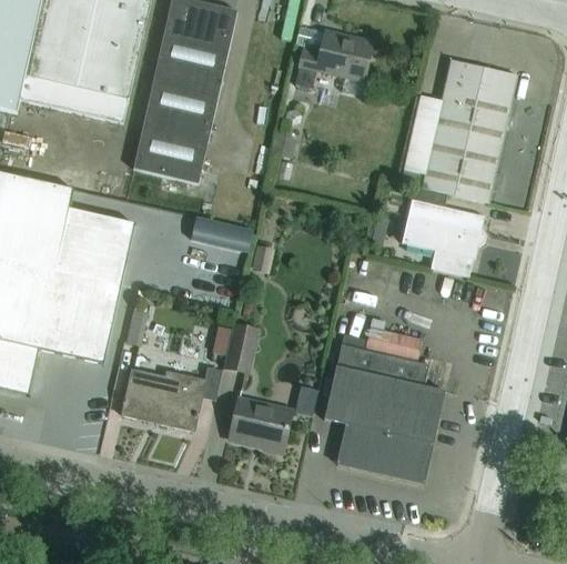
[(0,0),(0,108),(17,112),(20,99),(123,122),(151,0),(0,0)]
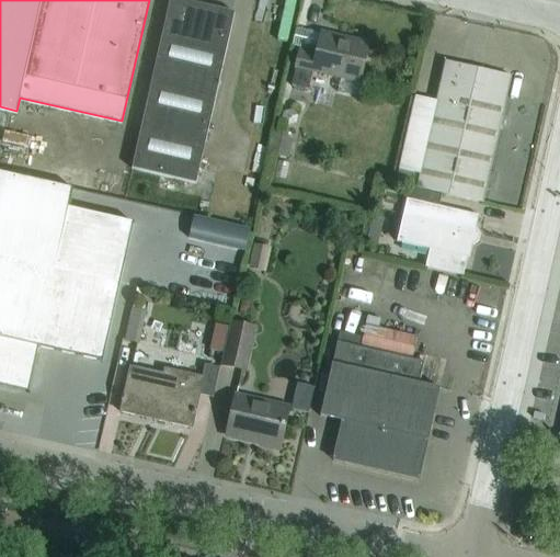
[(169,0),(166,15),(130,165),(195,180),(235,9),(196,0),(169,0)]
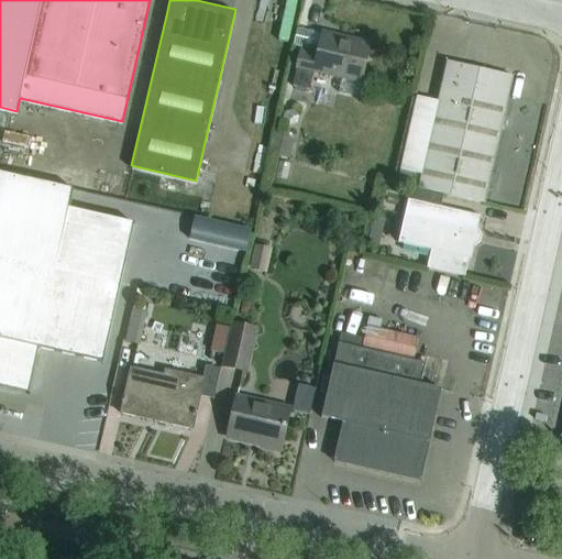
[(296,72),(293,83),(310,87),(315,68),(342,75),(339,88),(357,92),(364,65),(370,44),(338,36),(339,33),(322,30),(318,50),(301,46),(296,67),(296,72)]
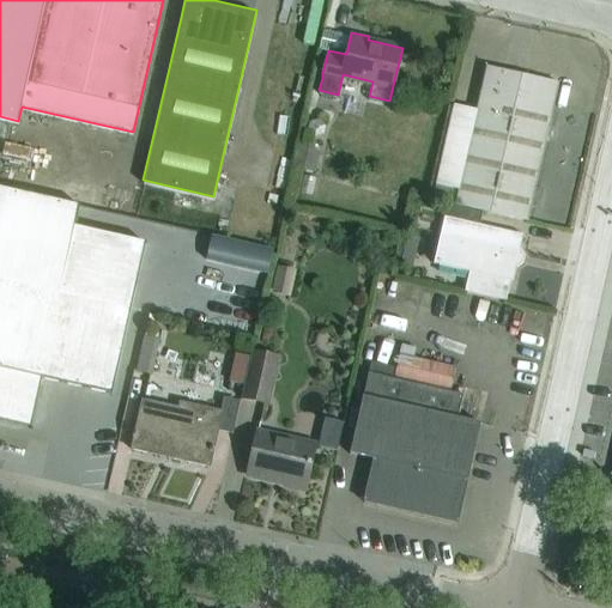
[(488,64),(482,86),(455,201),(527,218),(558,79),(488,64)]
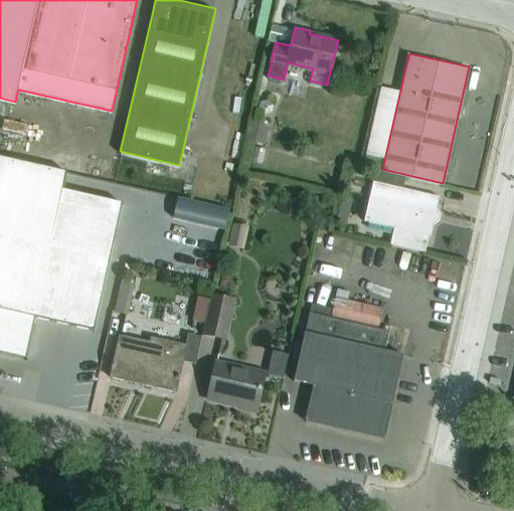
[(265,143),(269,126),(250,121),(246,138),(265,143)]
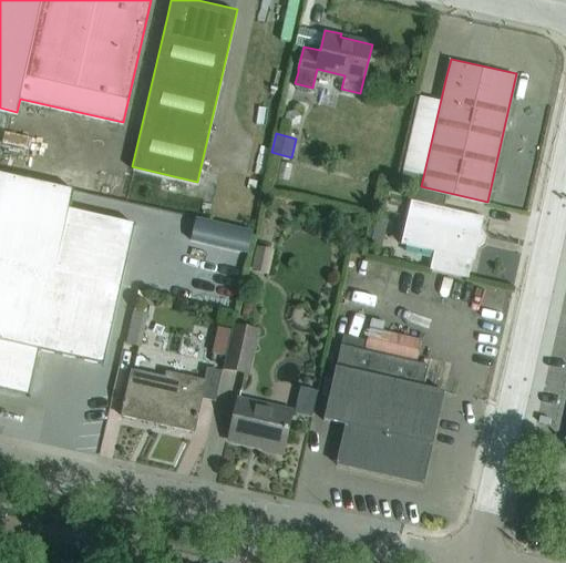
[(0,385),(29,391),(39,347),(103,361),(109,339),(122,283),(135,222),(70,207),(74,187),(0,170),(0,385)]
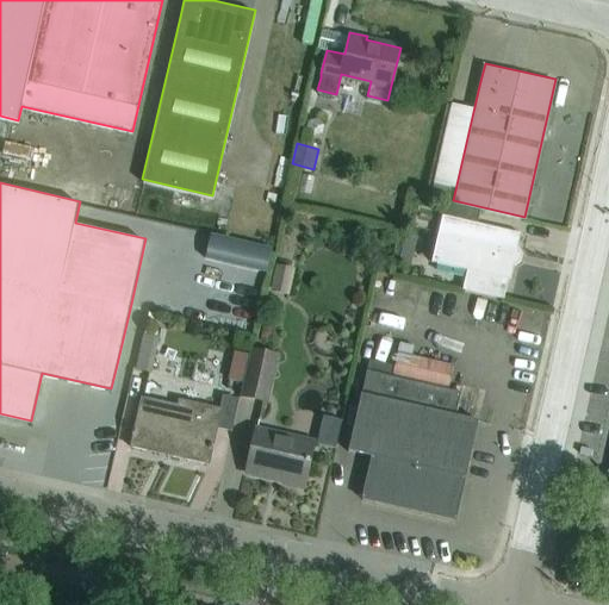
[(480,207),(446,199),(432,259),(467,267),(463,287),(504,297),(509,276),(511,278),(514,263),(507,251),(519,244),(521,231),(477,220),(480,207)]
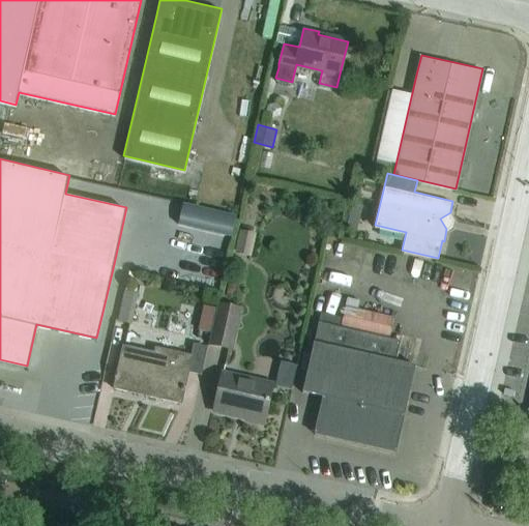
[(178,222),(230,233),(234,213),(182,202),(178,222)]
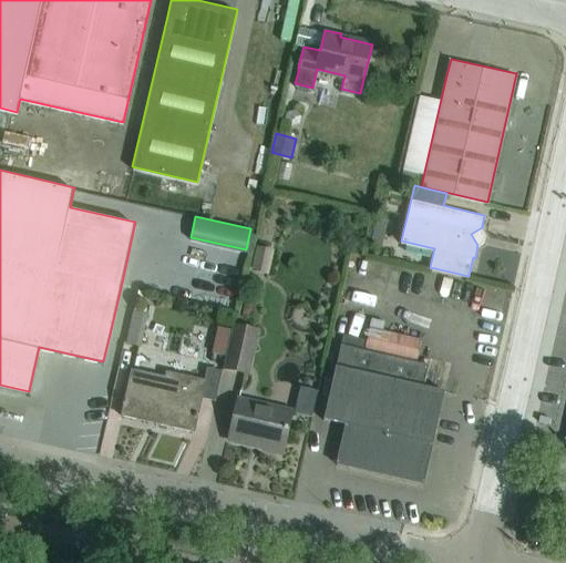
[(269,270),(273,247),(257,245),(253,268),(269,270)]
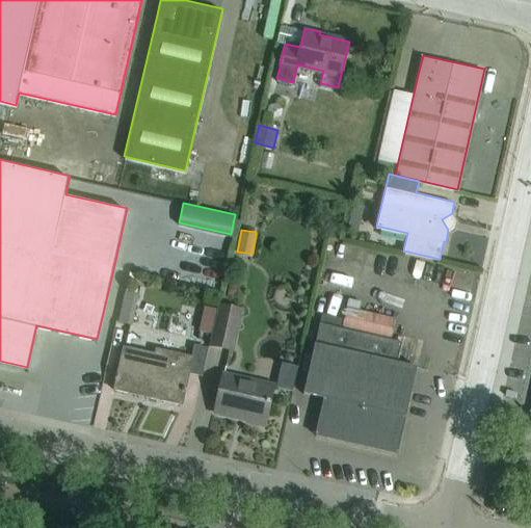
[(138,293),(125,290),(118,318),(132,321),(138,293)]
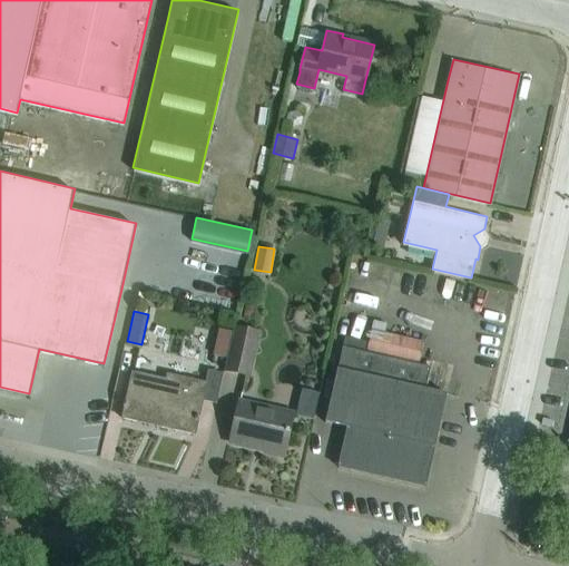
[(440,328),(385,321),(383,341),(438,347),(440,328)]
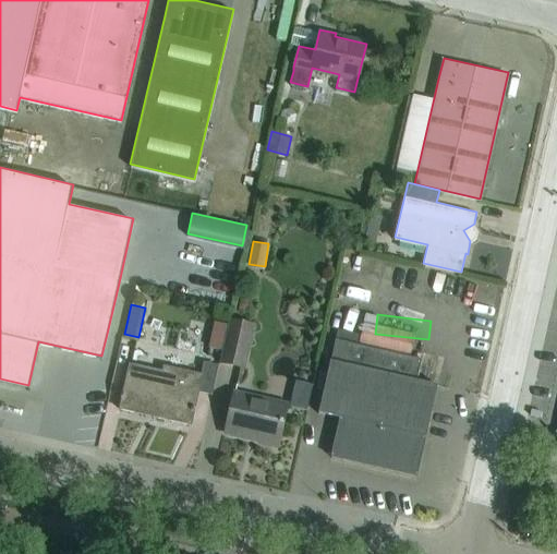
[(256,323),(229,317),(220,360),(246,365),(256,323)]
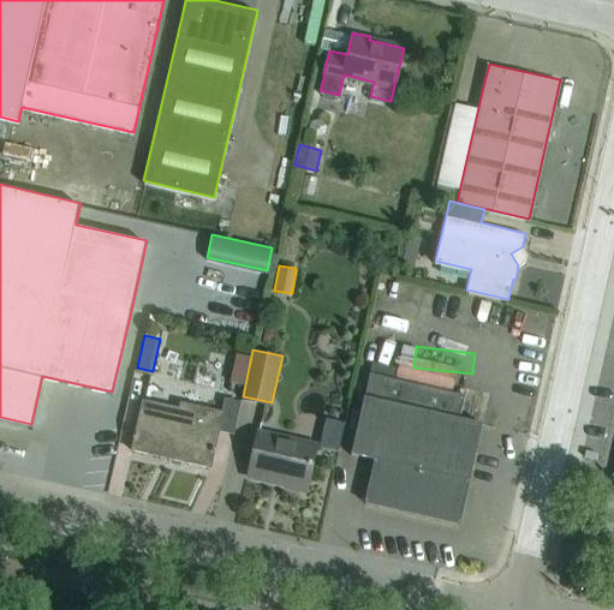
[(465,393),(441,387),(370,371),(351,452),(375,458),(365,500),(459,521),(483,422),(459,416),(465,393)]
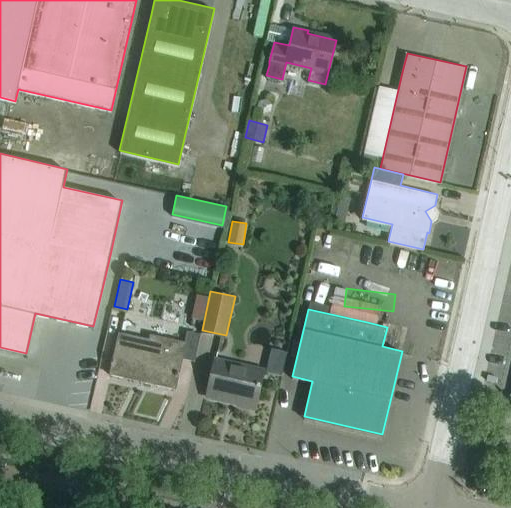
[(195,360),(199,340),(201,332),(187,329),(185,341),(151,333),(150,338),(119,331),(113,358),(112,358),(111,363),(112,363),(110,372),(130,377),(131,373),(141,375),(140,379),(176,387),(182,357),(195,360)]
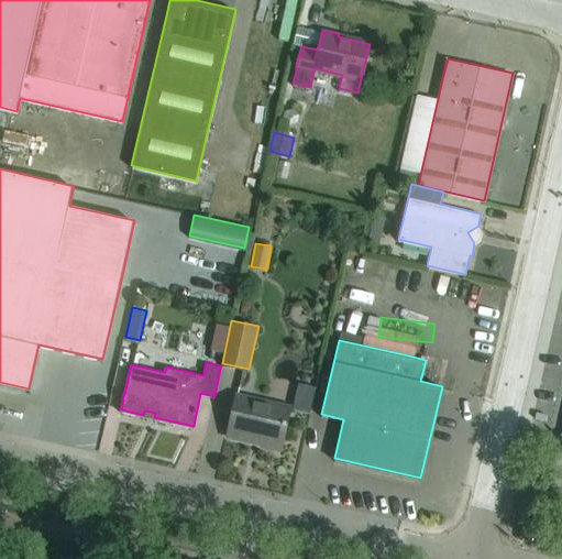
[(237,394),(233,409),(229,431),(263,438),(262,441),(281,446),(289,406),(237,394)]
